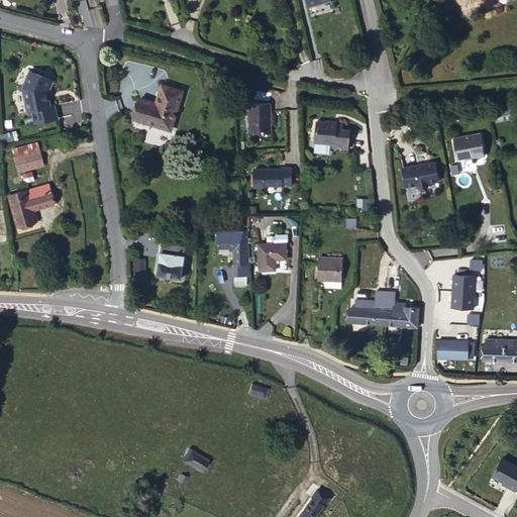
[(28,71),(22,89),(28,112),(32,111),(35,125),(58,119),(54,106),(48,107),(45,92),(49,91),(54,80),(28,71)]
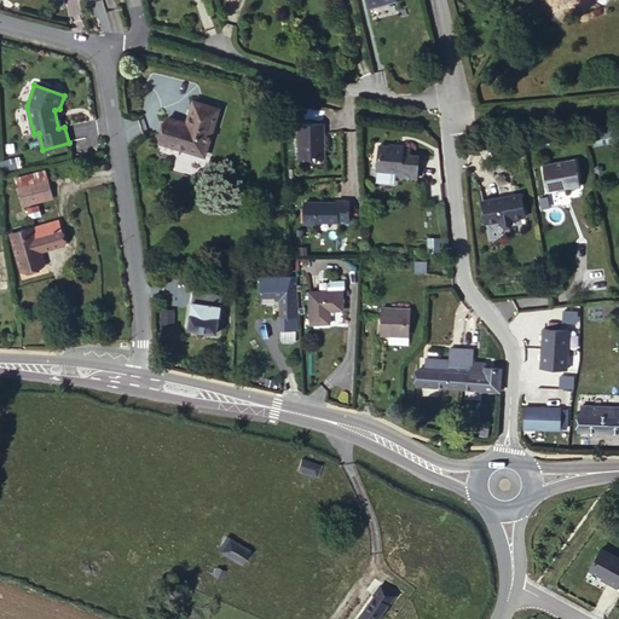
[(172,117),(163,139),(209,155),(224,110),(201,103),(194,123),(172,117)]
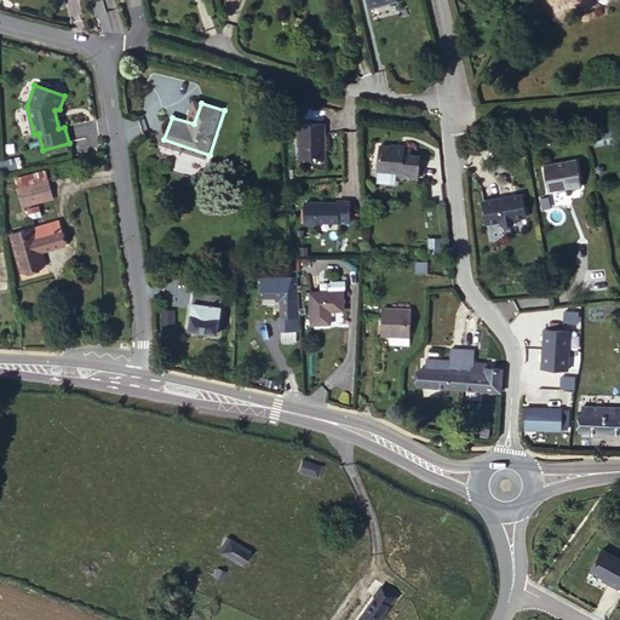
[(619,135),(619,118),(618,119),(604,119),(606,136),(619,135)]
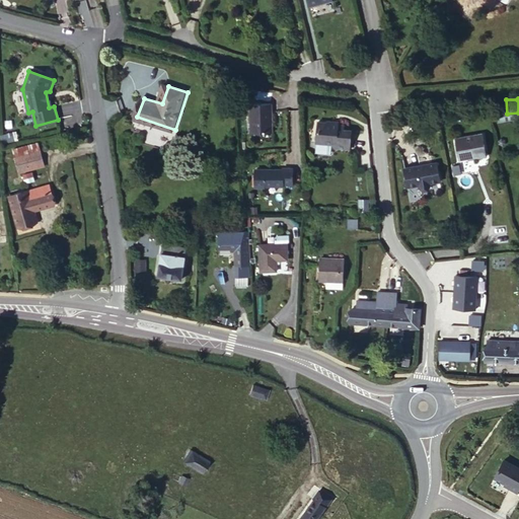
[(251,105),(250,135),(272,135),(272,105),(251,105)]
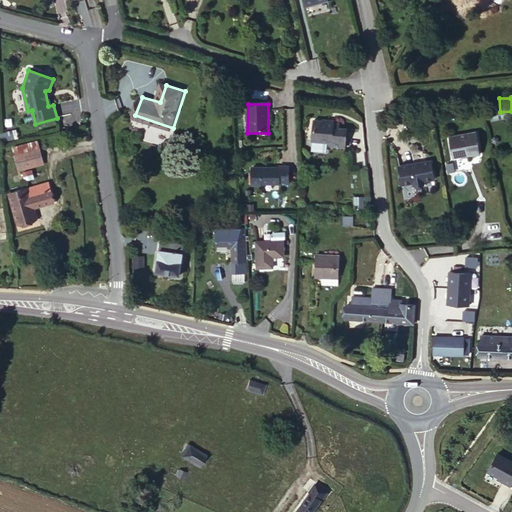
[(311,120),(310,142),(329,143),(329,147),(344,148),(345,127),(337,126),(337,122),(311,120)]
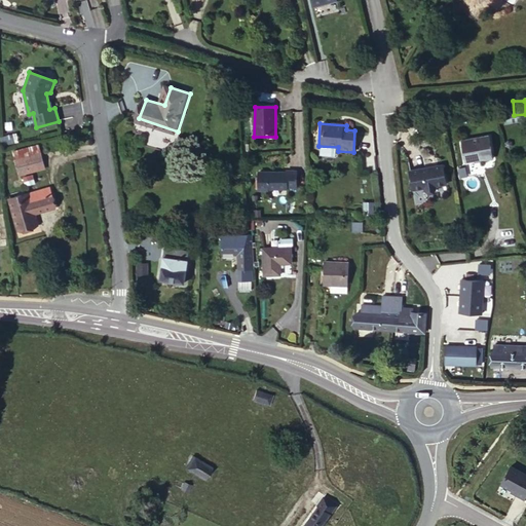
[(493,125),(465,130),(468,152),(486,149),(486,150),(496,148),(493,125)]
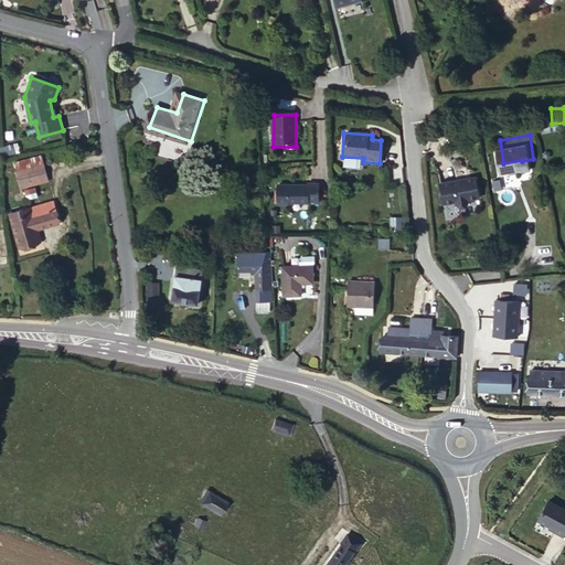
[(14,162),(20,190),(48,183),(42,157),(14,162)]
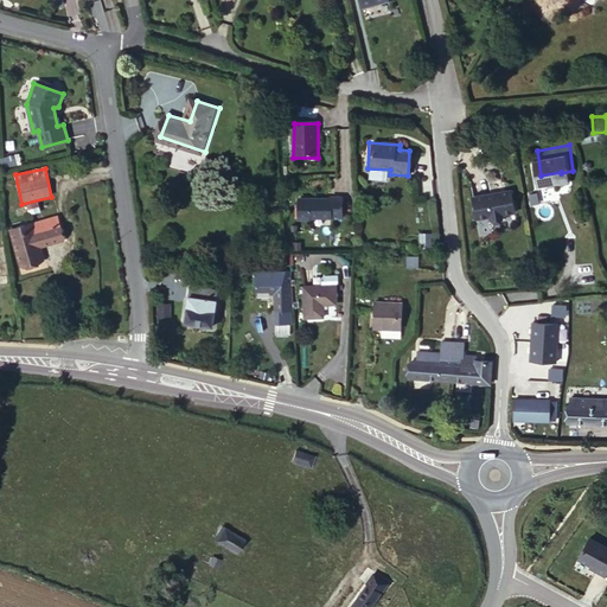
[(473,191),(478,215),(492,212),(492,213),(505,213),(505,210),(519,208),(516,184),(473,191)]
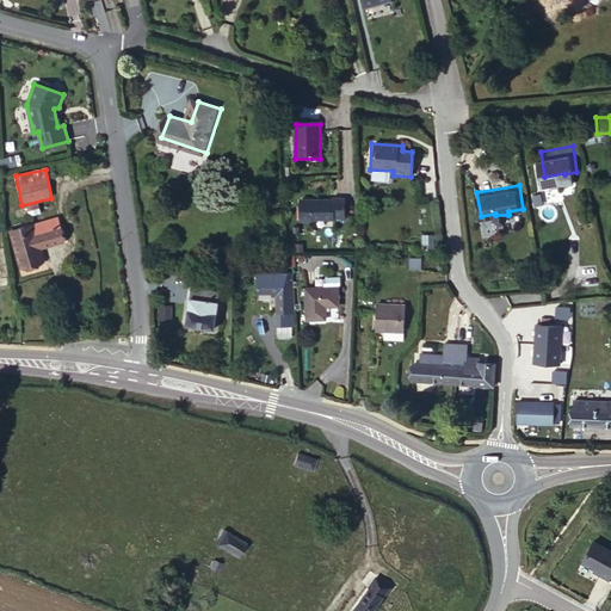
[(334,218),(345,218),(345,199),(333,199),(333,201),(301,201),(301,222),(312,222),(312,220),(334,220),(334,218)]
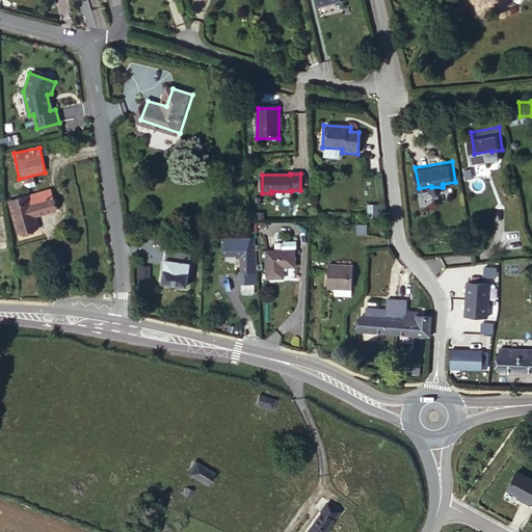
[(53,192),(28,196),(10,201),(11,208),(15,222),(16,233),(35,229),(33,218),(57,214),(53,192)]
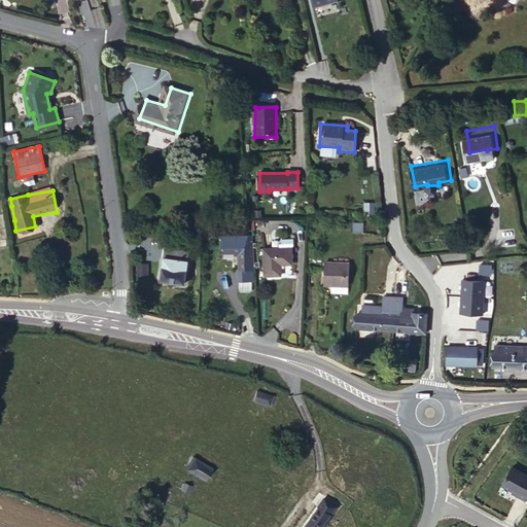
[(253,237),(223,239),(223,255),(240,254),(242,277),(254,276),(253,260),(255,260),(253,237)]
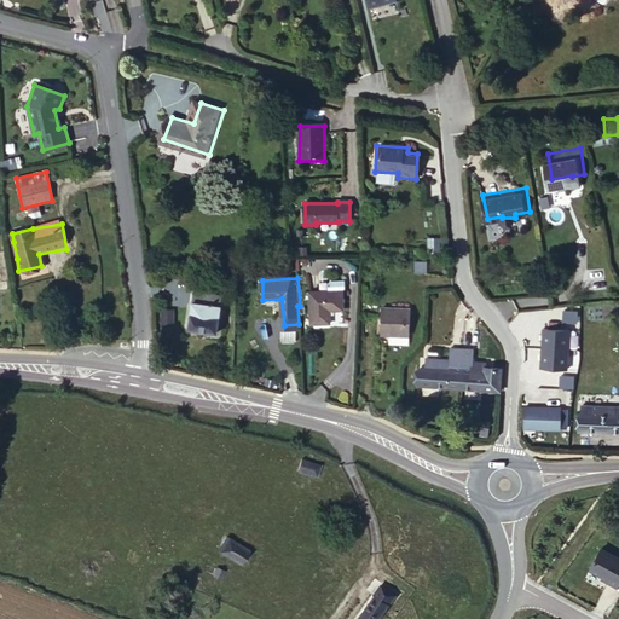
[(312,289),(314,324),(334,322),(334,308),(345,307),(345,287),(312,289)]
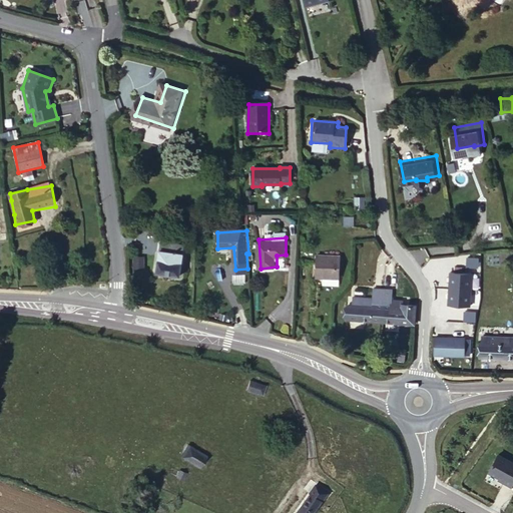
[(156,274),(180,277),(183,254),(159,251),(156,274)]
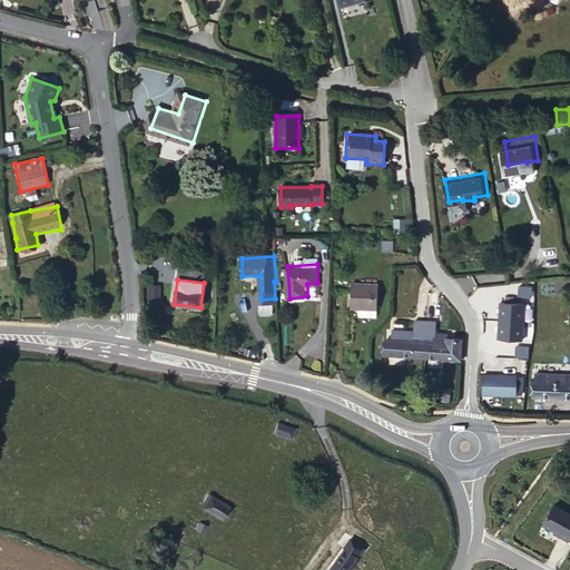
[(160,284),(147,284),(147,300),(160,300),(160,284)]
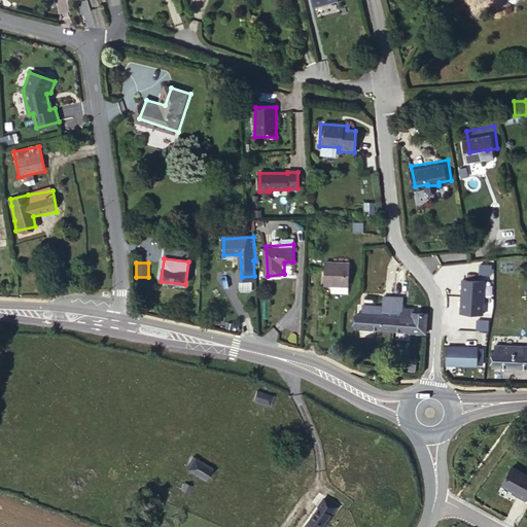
[(323,262),(322,285),(335,285),(349,285),(350,262),(323,262)]
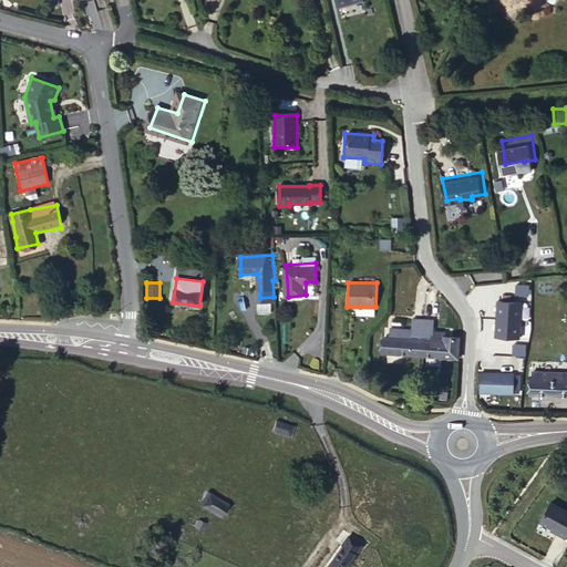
[(523,303),(497,302),(495,337),(521,338),(523,303)]
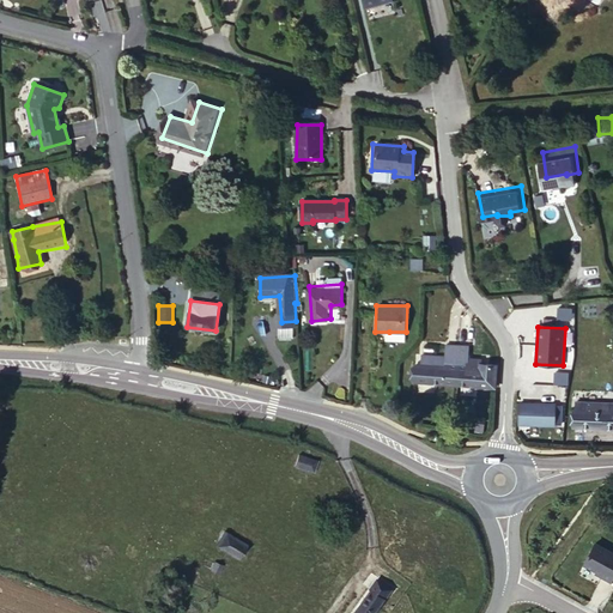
[(408,372),(496,386),(499,362),(485,359),(485,354),(472,352),(474,338),(448,334),(447,346),(423,343),(422,351),(420,357),(411,356),(408,372)]
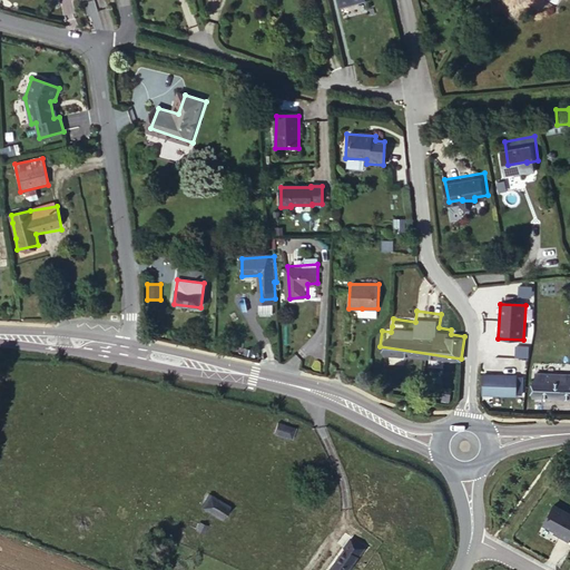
[(569,372),(531,371),(530,394),(569,395),(569,372)]
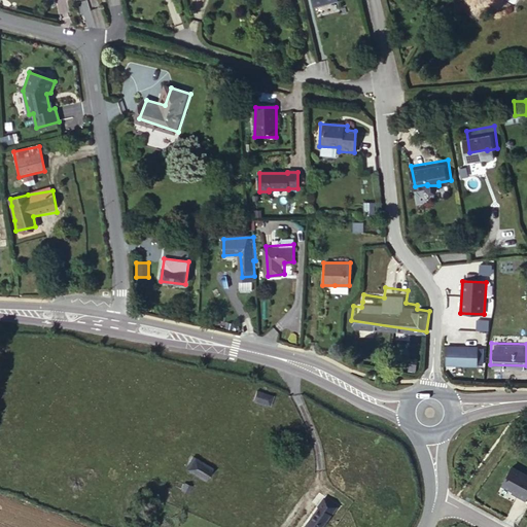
[(477,346),(446,347),(446,367),(477,367),(477,346)]
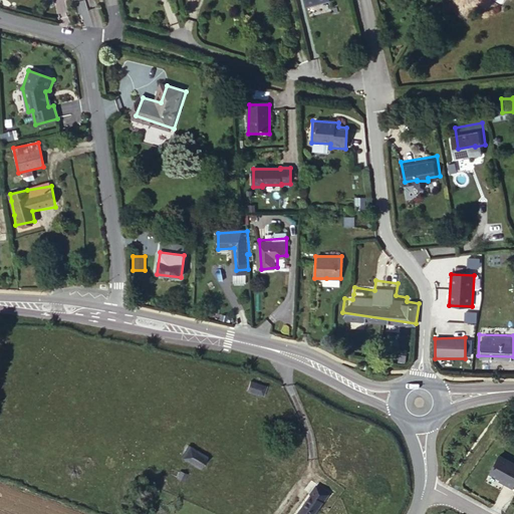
[(256,372),(253,381),(266,388),(271,376),(256,372)]
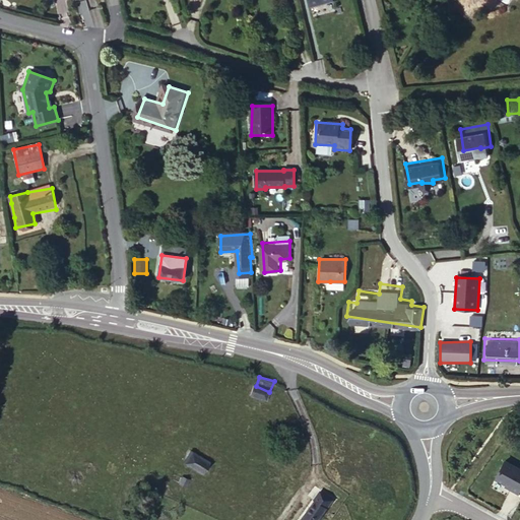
[(196,445),(189,455),(205,466),(213,455),(196,445)]
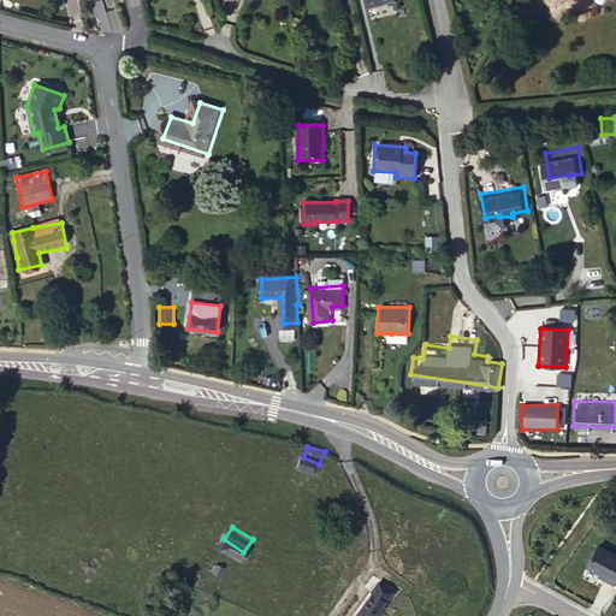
[(611,564),(615,566),(615,535),(605,531),(593,551),(612,562),(611,564)]
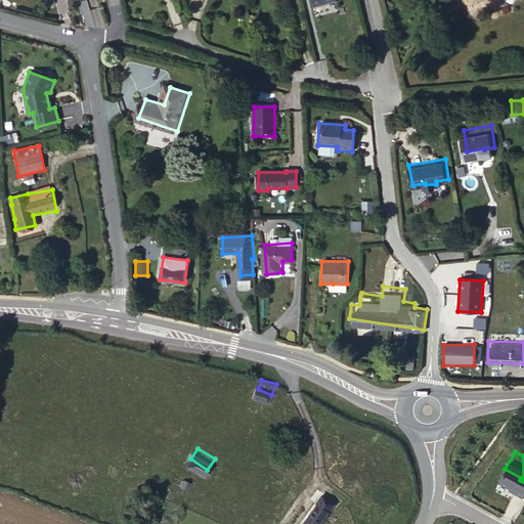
[(326,488),(317,501),(300,523),(319,523),(331,510),(339,497),(326,488)]
